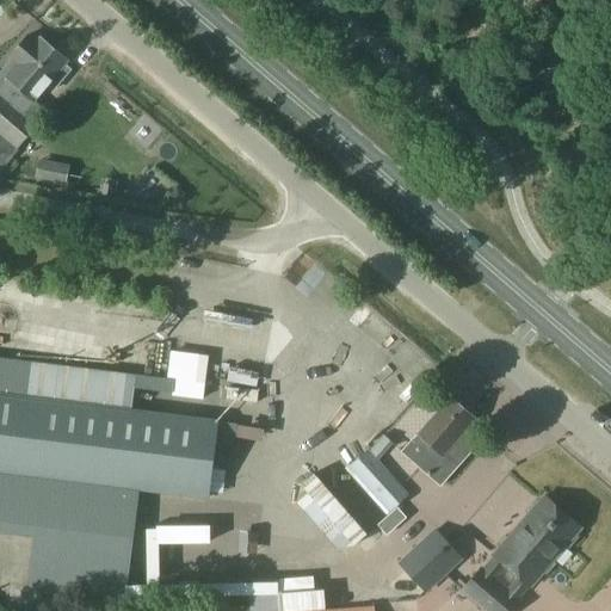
[(38,38),(35,43),(26,36),(8,57),(11,60),(0,73),(0,115),(53,50),(38,38)]
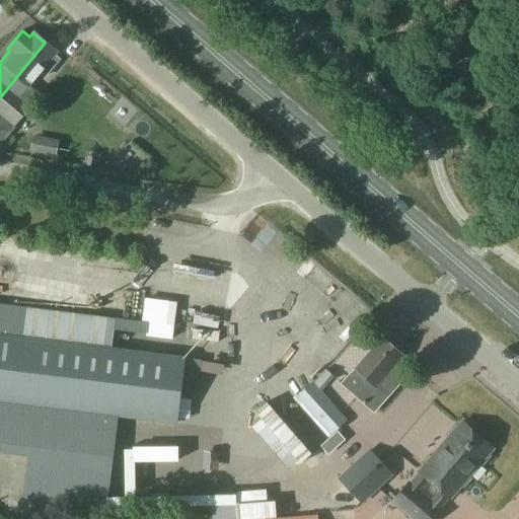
[(20,97),(28,87),(40,73),(45,78),(59,60),(54,56),(57,53),(45,43),(0,97),(0,116),(14,128),(31,106),(20,97)]
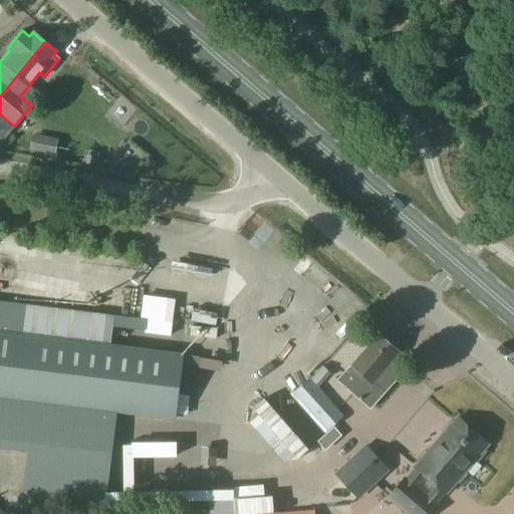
[(121,122),(129,113),(116,103),(109,112),(121,122)]
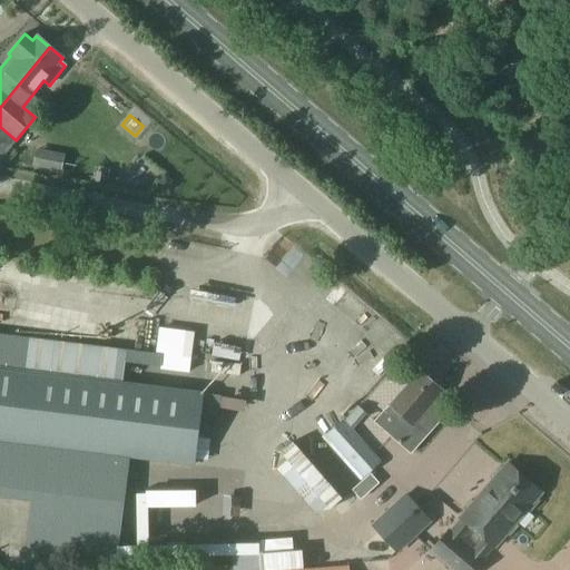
[(203,392),(120,381),(125,349),(0,332),(0,497),(30,501),(23,549),(112,561),(127,459),(194,467),(203,392)]
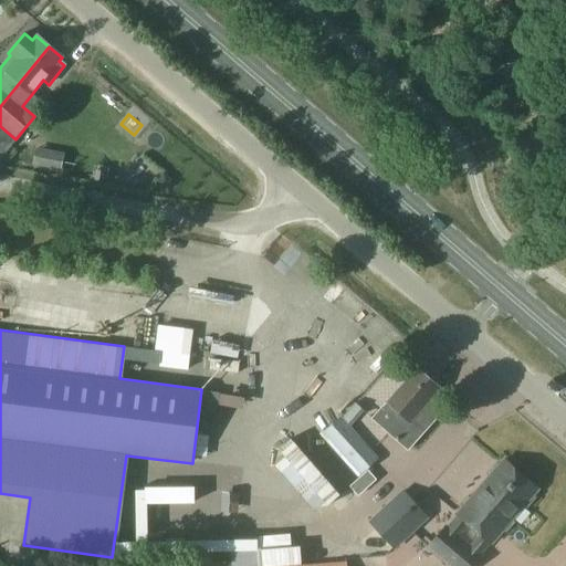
[(359,390),(387,363),(379,355),(353,384),(359,390)]
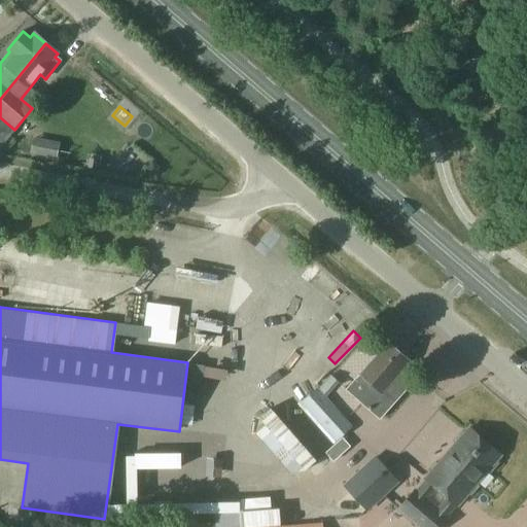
[(378,420),(413,382),(401,371),(410,361),(387,341),(344,389),(378,420)]
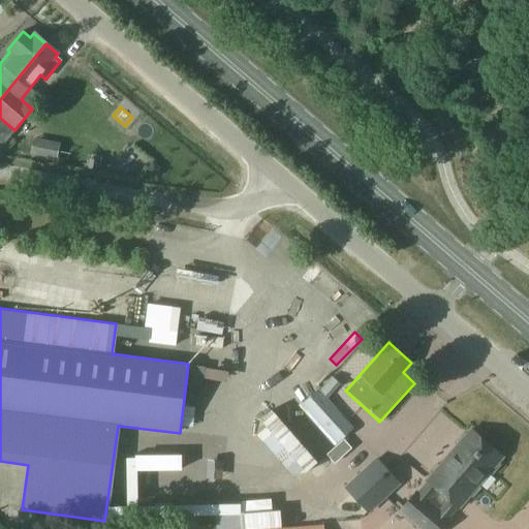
[(328,394),(337,385),(330,377),(302,404),(336,443),(353,429),(322,395),(327,392),(328,394)]
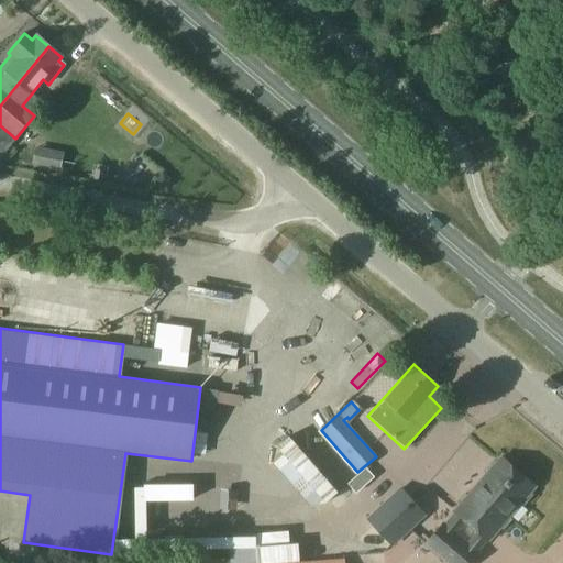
[(264,435),(308,499),(330,484),(286,420),(264,435)]
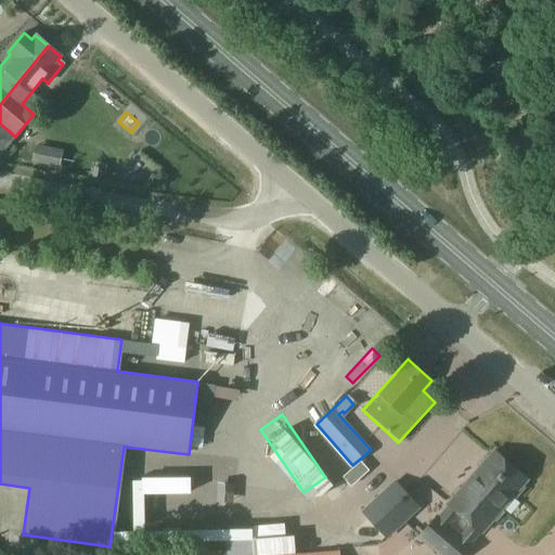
[(449,504),(437,517),(436,516),(418,536),(440,554),(459,554),(468,544),(467,543),(478,531),(480,532),(490,520),(494,521),(502,513),(501,508),(512,497),(515,498),(524,488),(521,485),(526,480),(493,451),(489,456),(486,454),(477,464),(479,467),(461,489),(456,487),(449,497),(450,500),(447,503),(449,504)]
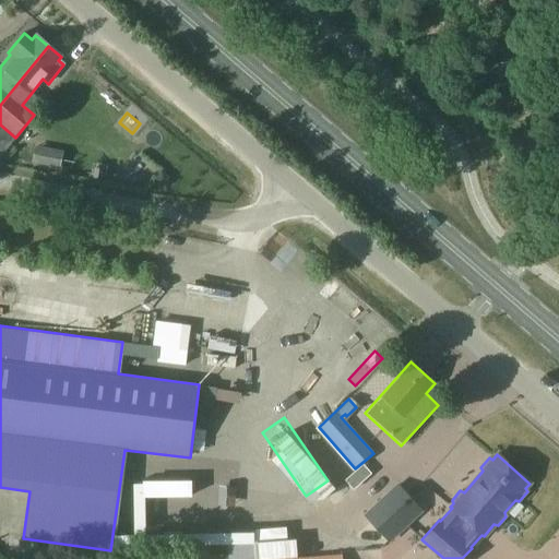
[(417,498),(430,486),(416,471),(403,483),(417,498)]
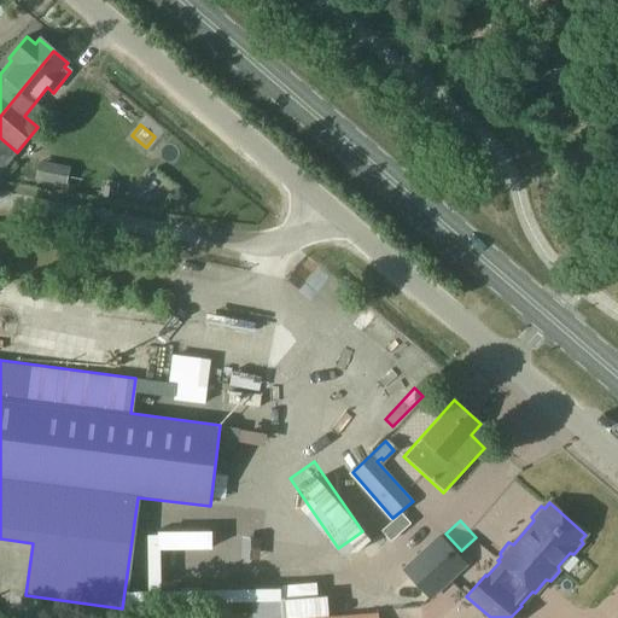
[(233,524),(234,544),(256,543),(256,524),(233,524)]
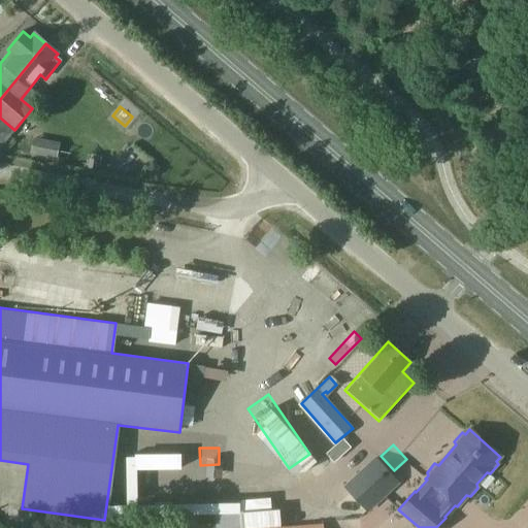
[(367,516),(398,488),(375,463),(344,490),(367,516)]
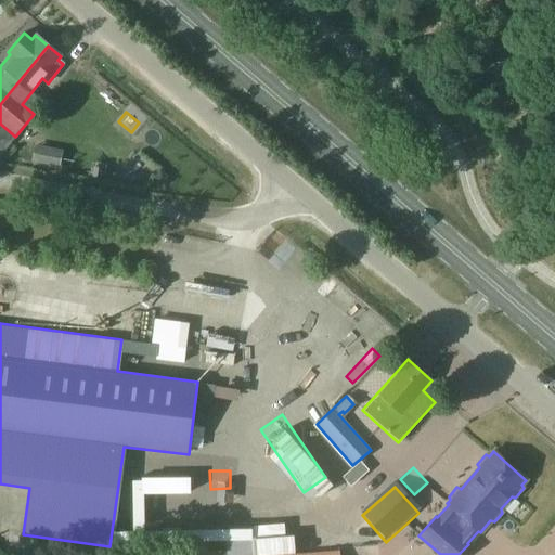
[(253,554),(270,554),(295,553),(294,537),(253,539),(253,554)]
